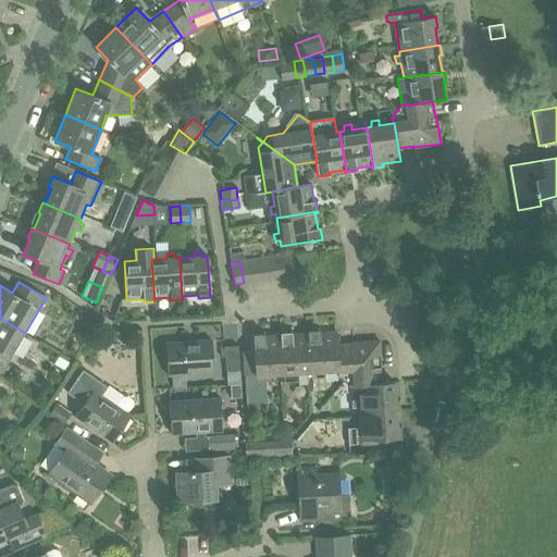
[(0,372),(11,358),(25,333),(0,318),(0,372)]
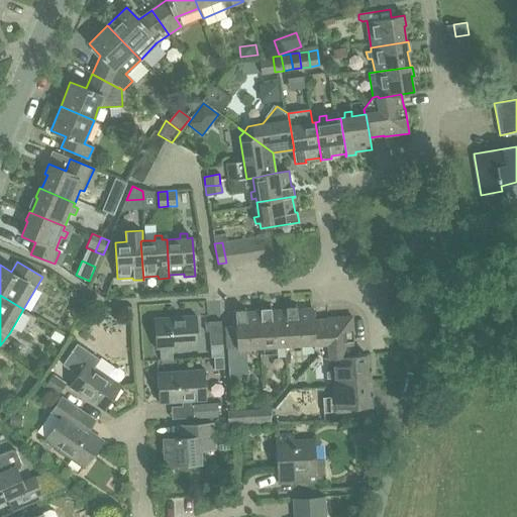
[(313,320),(312,308),(296,309),(296,307),(286,307),(286,310),(289,345),(294,345),(294,350),(301,349),(300,344),(313,344),(314,343),(313,320)]
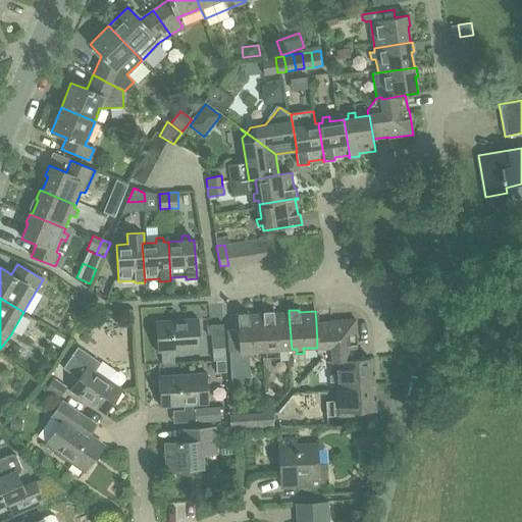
[(263,312),(263,314),(266,351),(266,361),(278,360),(277,350),(292,349),(289,313),(273,314),(273,312),(263,312)]
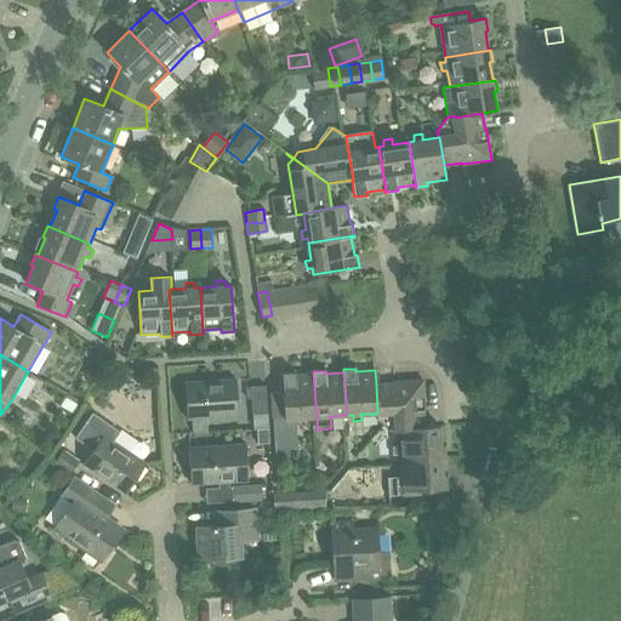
[(273,420),(285,419),(291,419),(292,425),(300,423),(300,417),(317,417),(313,374),(295,375),(295,372),(281,374),(284,393),(272,394),(273,420)]
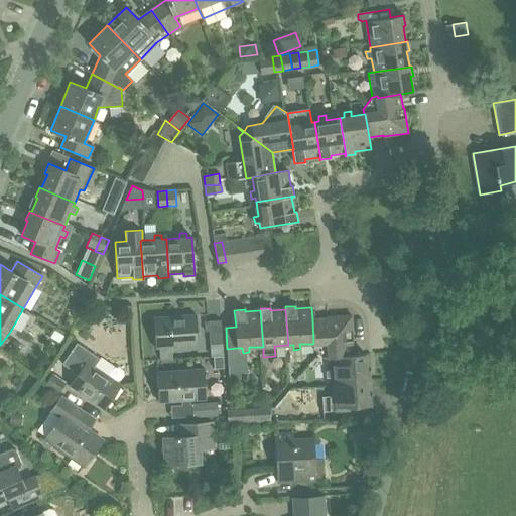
[(196,315),(153,317),(155,348),(198,346),(196,315)]
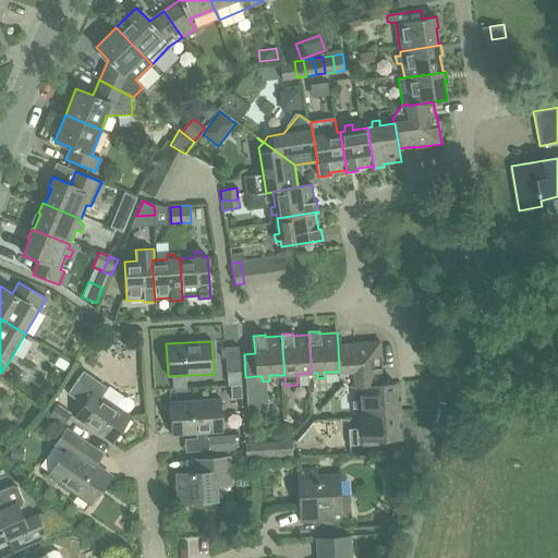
[(362,344),(338,346),(339,371),(338,372),(338,377),(343,381),(350,387),(356,386),(381,384),(380,370),(381,368),(379,341),(363,342),(362,344)]
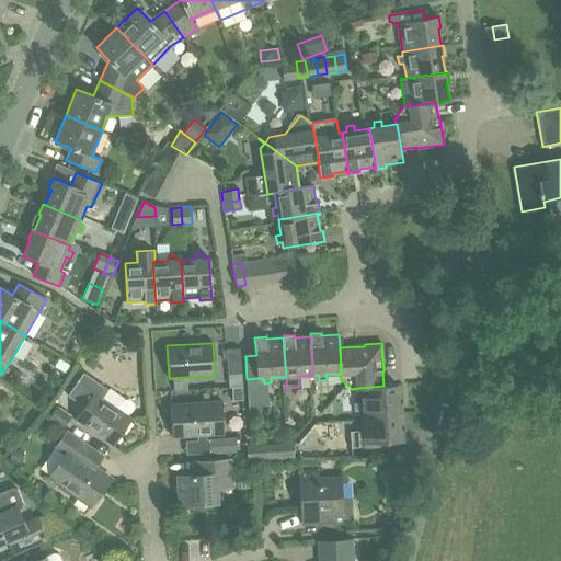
[(241,374),(240,348),(226,350),(228,375),(241,374)]
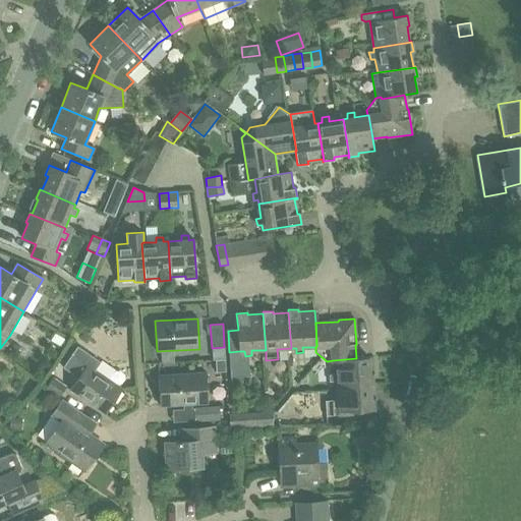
[(105,414),(107,411),(110,414),(119,401),(115,399),(122,389),(95,369),(101,360),(77,345),(63,366),(78,377),(69,390),(105,414)]
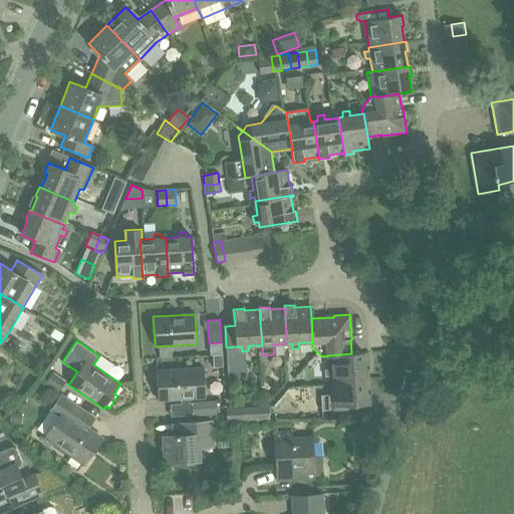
[(329,376),(329,380),(367,378),(367,368),(365,368),(363,352),(351,353),(328,355),(329,369),(324,369),(324,376),(329,376)]
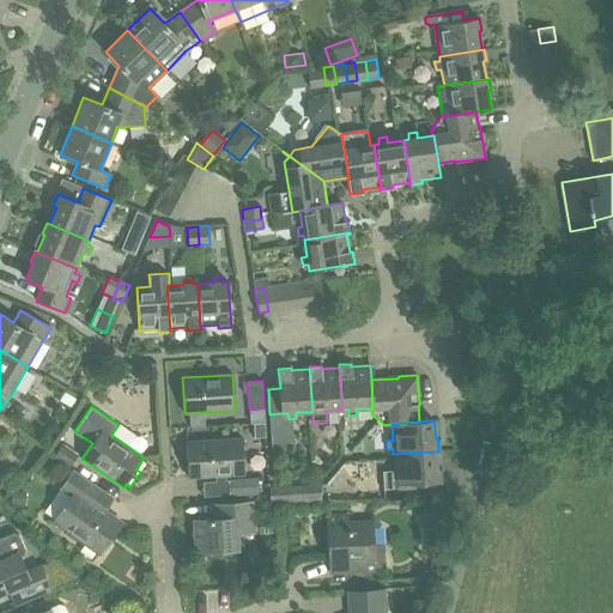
[(266,437),(265,423),(253,424),(254,438),(266,437)]
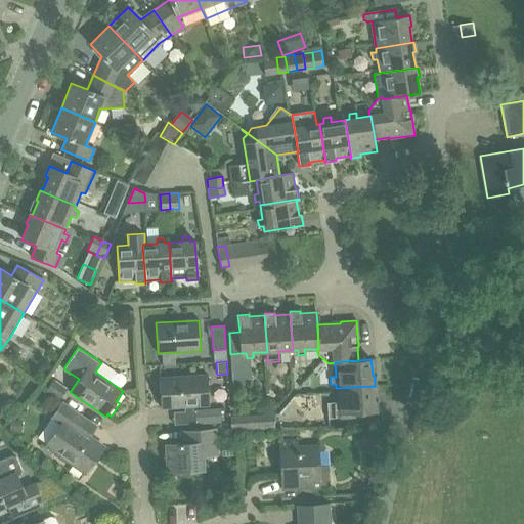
[(208,375),(159,378),(161,408),(209,405),(208,375)]
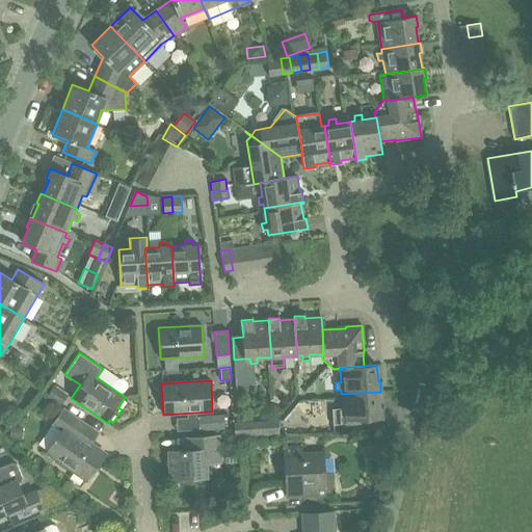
[(55,387),(48,398),(61,408),(70,396),(55,387)]
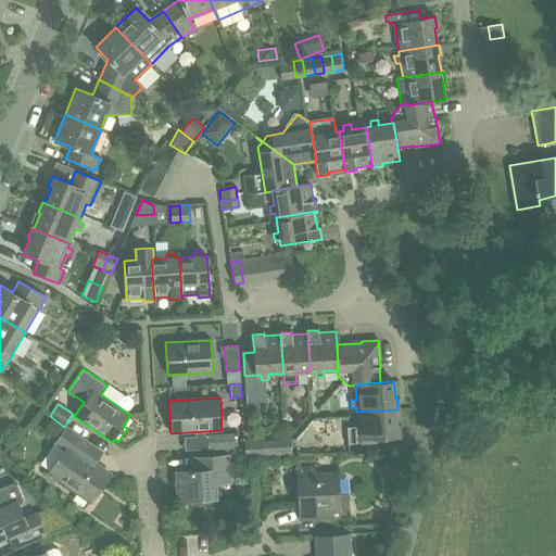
[(397,411),(397,409),(356,412),(357,427),(352,427),(353,434),(358,434),(358,443),(373,442),(373,439),(400,437),(399,426),(396,426),(395,411),(397,411)]
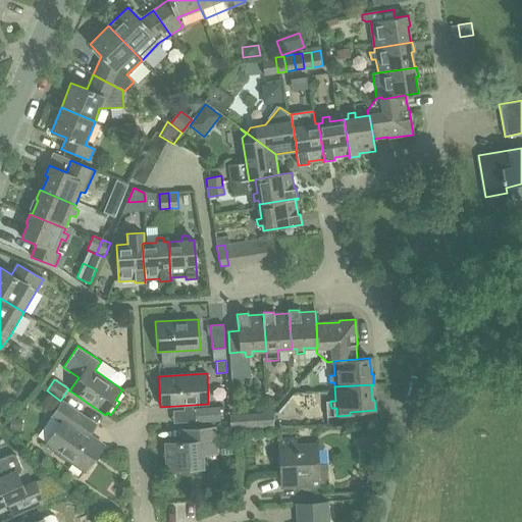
[(60,422),(45,445),(84,470),(77,479),(79,479),(102,445),(83,431),(90,421),(61,402),(51,416),(60,422)]
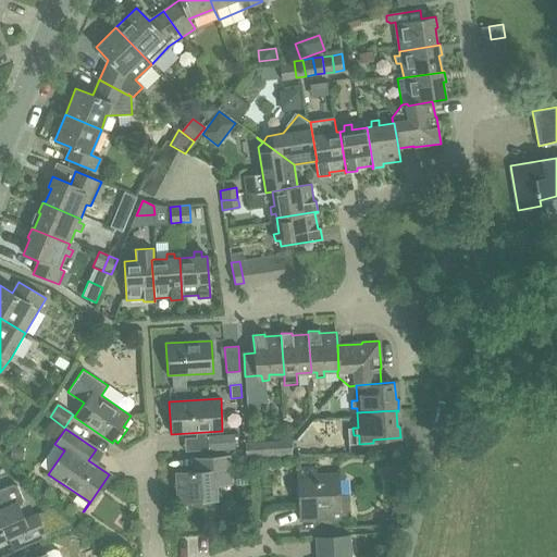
[(209,437),(210,453),(236,452),(235,436),(209,437)]
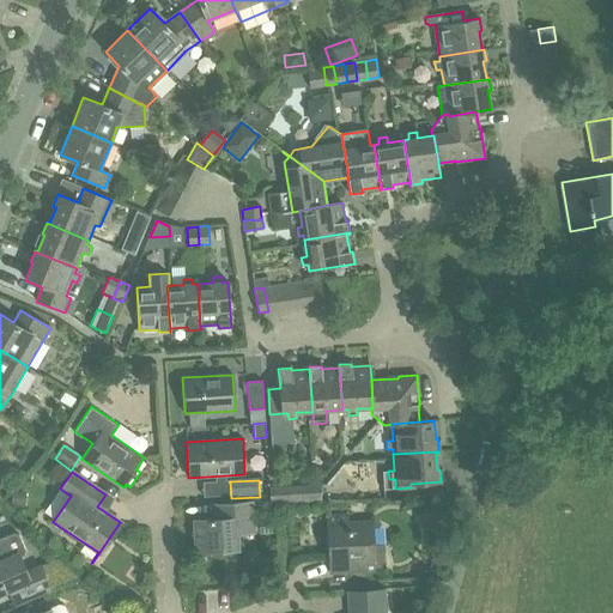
[(302,485),(290,486),(291,505),(302,504),(321,503),(320,484),(302,485)]
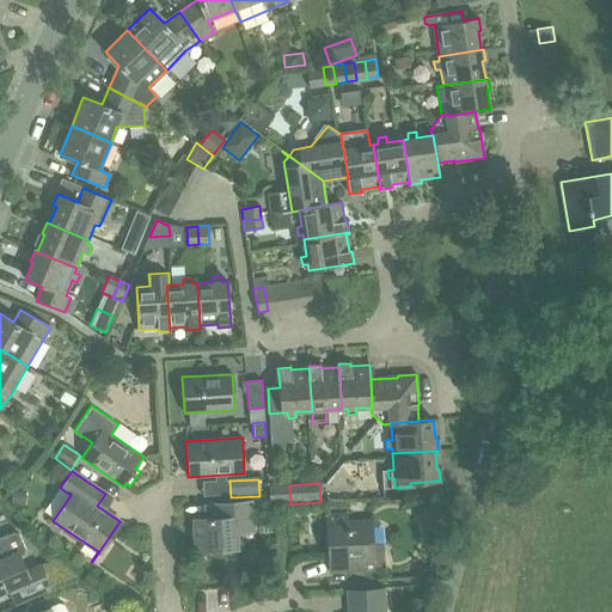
[(279,485),(268,487),(269,506),(280,505),(279,485)]
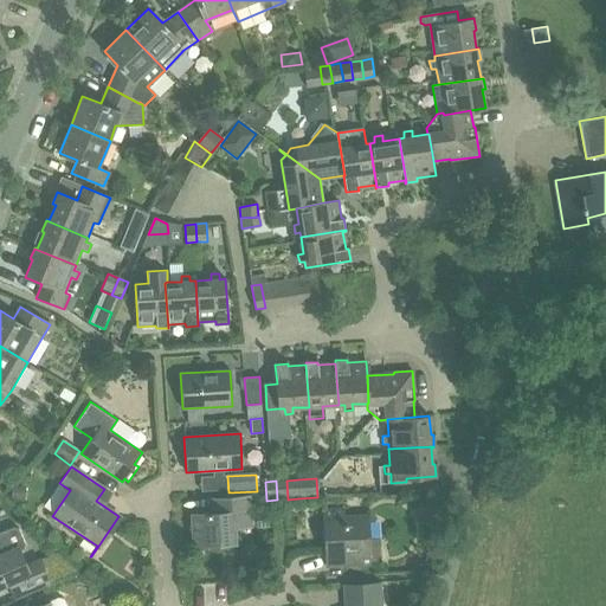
[(287,481),(276,481),(277,500),(288,500),(287,481)]
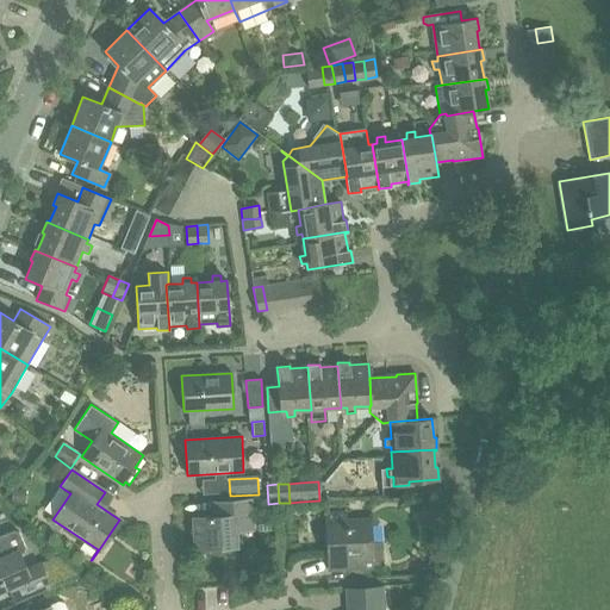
[(193,517),(195,549),(236,547),(235,530),(251,529),(250,499),(217,502),(218,503),(221,503),(222,516),(193,517)]
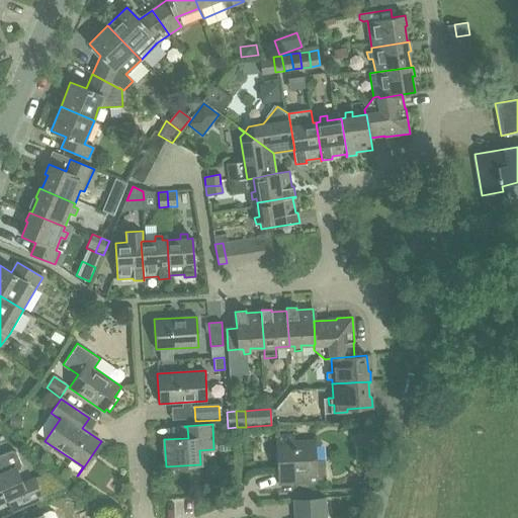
[(292,436),(276,437),(278,471),(293,470),(294,483),(324,482),(323,460),(315,460),(314,441),(293,442),(292,436)]
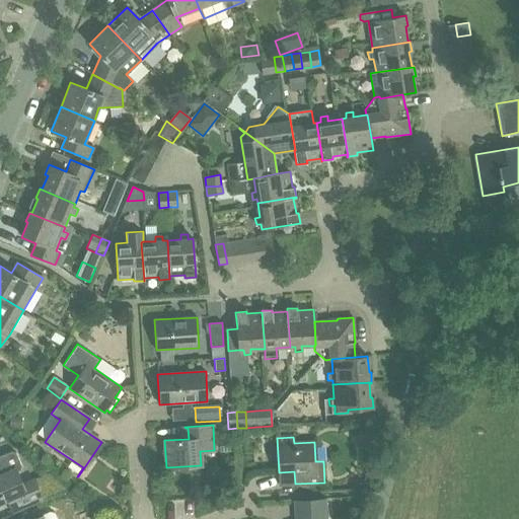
[(0,456),(0,503),(14,498),(19,509),(41,499),(32,479),(21,484),(17,473),(18,472),(21,466),(16,454),(11,452),(0,456)]
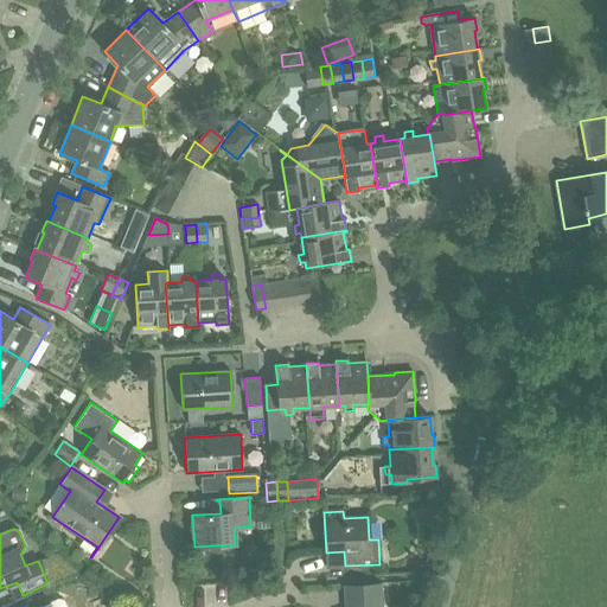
[(381,606),(379,585),(344,587),(345,606),(381,606)]
